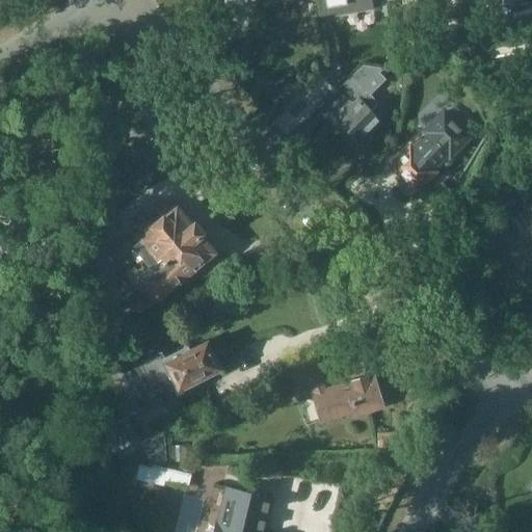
[(320,0),(322,11),(330,10),(336,16),(373,9),(371,0),(320,0)]
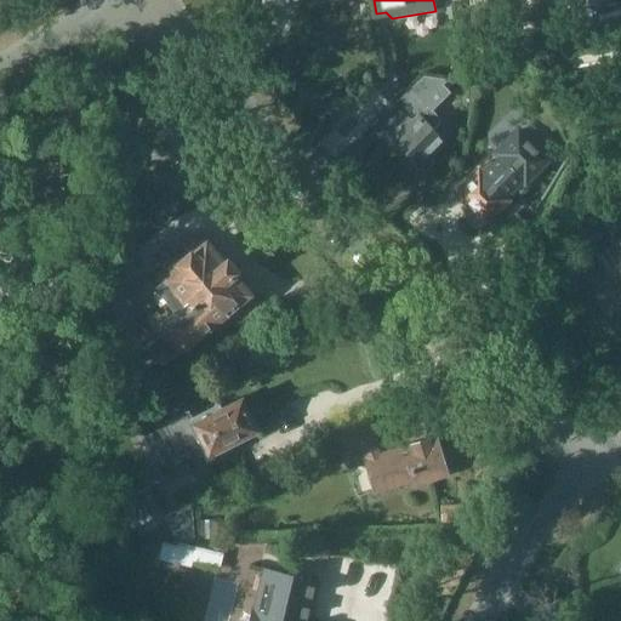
[(517,62),(500,62),(500,73),(517,73),(517,62)]
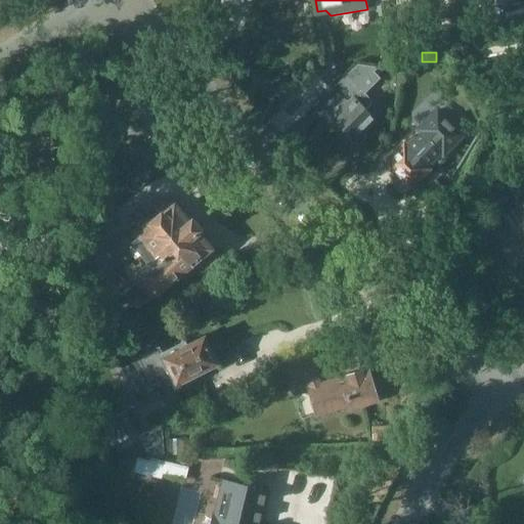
[(345,100),(330,115),(358,144),(366,136),(363,133),(376,121),(365,111),(374,102),(365,95),(381,79),(374,73),(378,69),(358,64),(339,83),(354,99),(349,104),(345,100)]
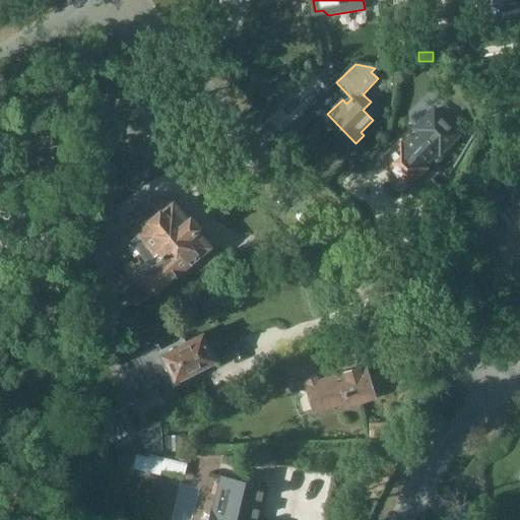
[(115,105),(120,112),(128,106),(124,99),(115,105)]
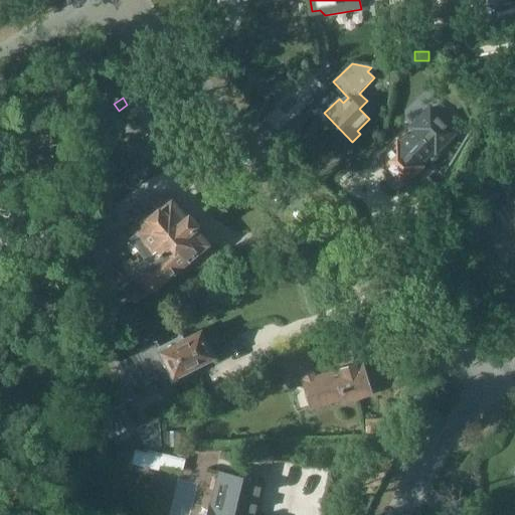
[(405,134),(379,161),(403,185),(421,166),(419,164),(434,149),(437,152),(455,133),(431,109),(411,128),(414,130),(408,136),(406,134),(405,134)]
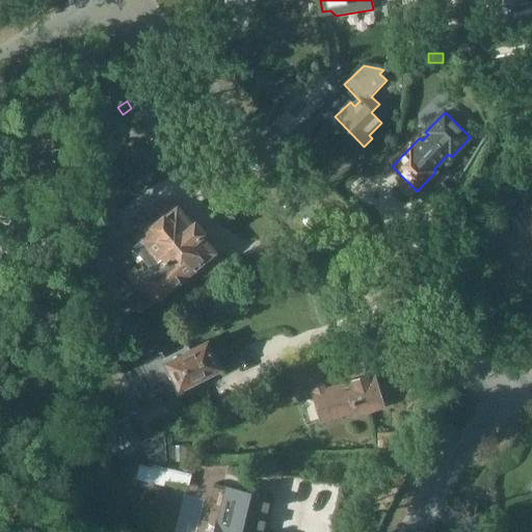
[(150,223),(144,222),(138,228),(137,233),(132,238),(138,245),(135,248),(126,238),(109,251),(116,260),(118,259),(126,268),(139,257),(149,268),(144,272),(141,268),(137,271),(135,268),(122,280),(132,292),(126,297),(140,315),(156,301),(161,302),(166,297),(166,292),(169,290),(174,291),(179,287),(179,281),(195,267),(204,276),(219,264),(211,255),(213,254),(200,237),(203,235),(194,225),(191,228),(177,210),(176,211),(169,203),(158,212),(163,218),(153,227),(150,223)]
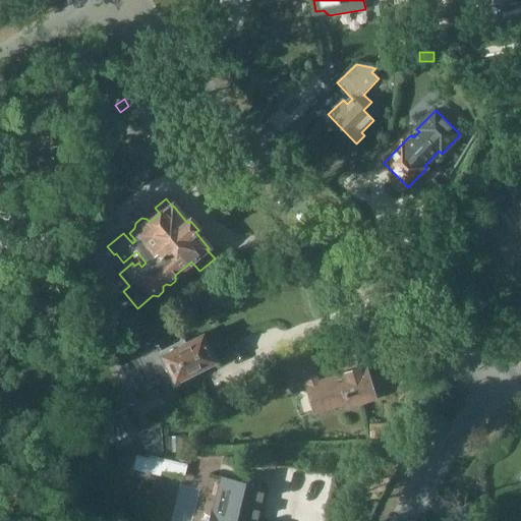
[(288,257),(284,267),(293,271),(297,263),(288,257)]
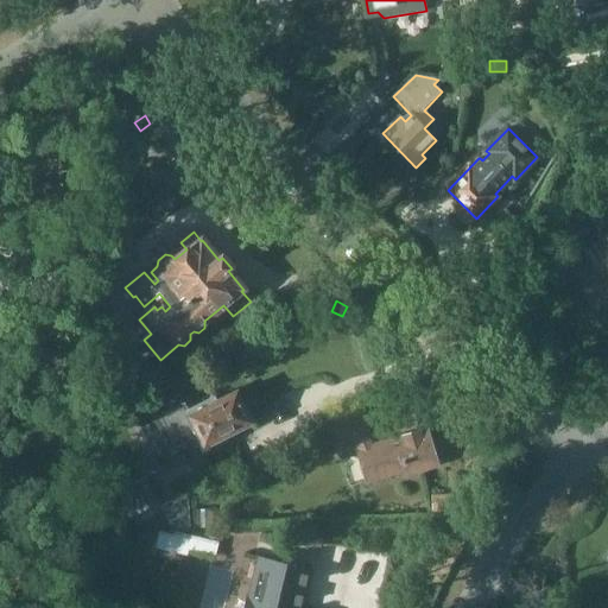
[(132,379),(122,375),(118,390),(127,392),(132,379)]
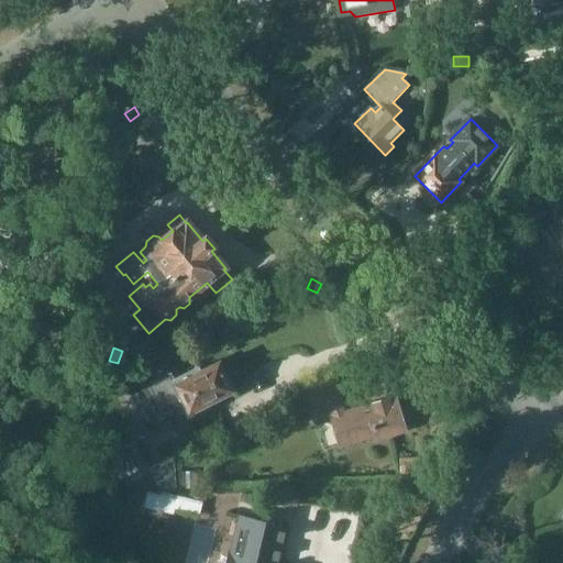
[(197,364),(172,376),(169,371),(143,384),(158,415),(173,408),(179,420),(189,415),(235,392),(231,382),(233,374),(230,367),(223,366),(220,359),(199,368),(197,364)]
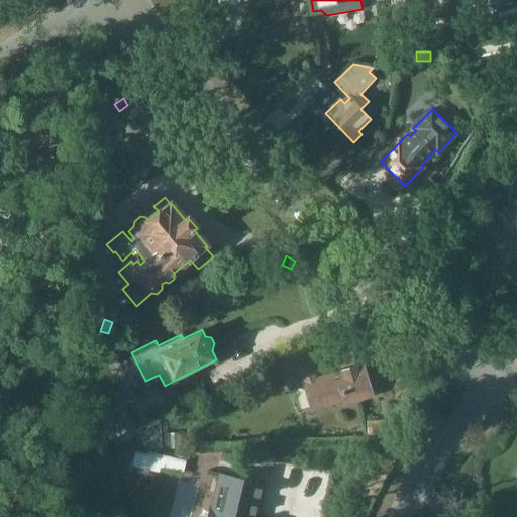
[(311,412),(321,409),(345,402),(345,401),(371,394),(363,367),(337,374),(335,369),(326,371),(328,377),(321,379),(314,366),(304,346),(272,363),(283,382),(303,372),(306,379),(303,381),(311,412)]
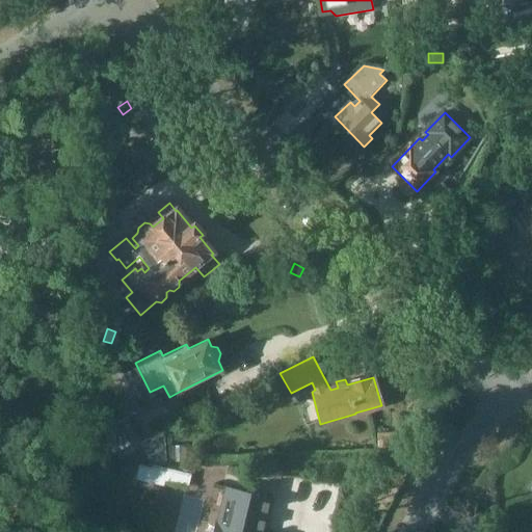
[(103,430),(114,453),(123,449),(136,443),(140,440),(129,417),(103,430)]
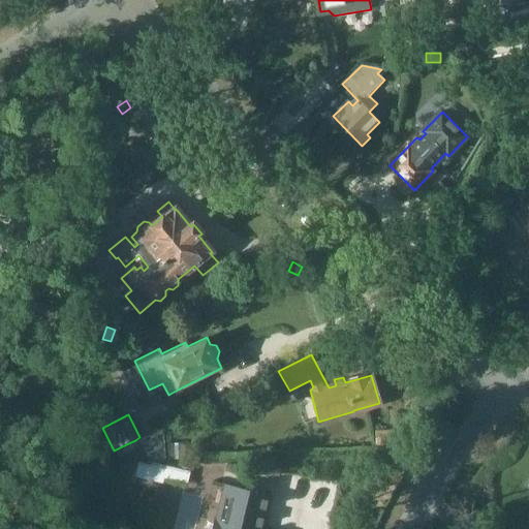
[(402,429),(377,429),(377,444),(402,444),(402,429)]
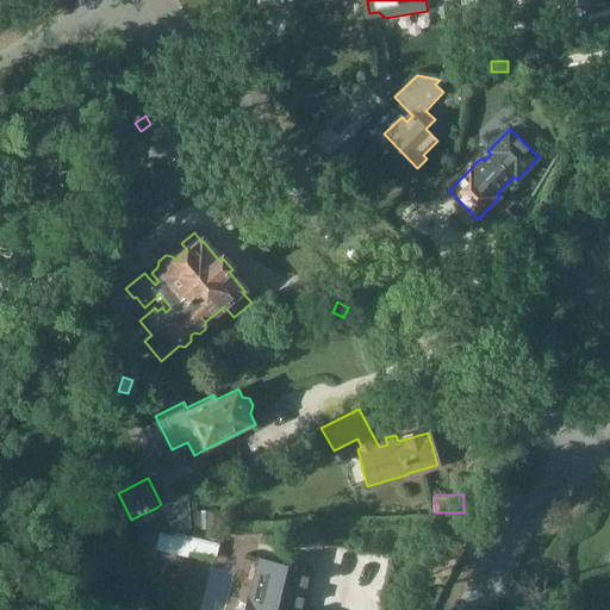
[(175,530),(193,530),(191,499),(166,512),(175,530)]
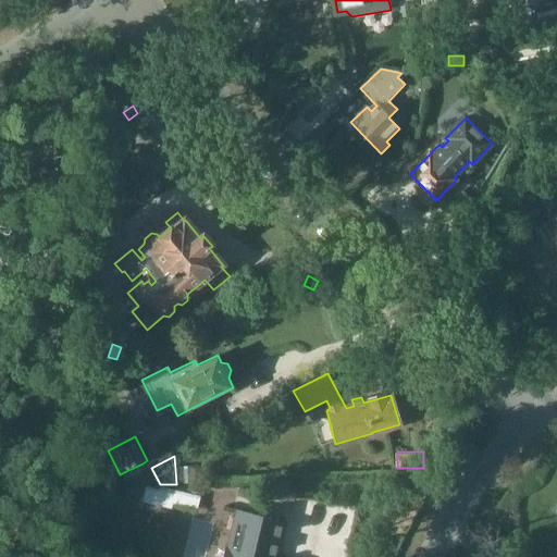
[(195,467),(182,467),(183,484),(196,484),(195,467)]
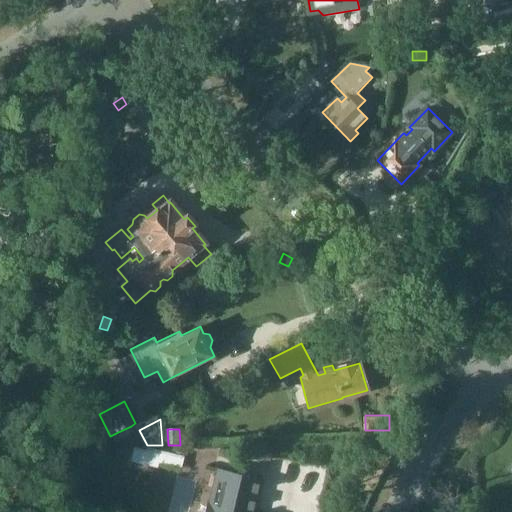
[(160,446),(159,449),(138,444),(134,461),(157,466),(158,462),(181,467),(184,451),(160,446)]
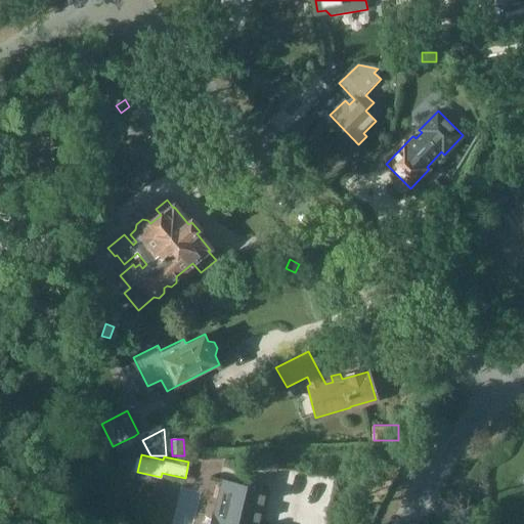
[(210,523),(261,523),(268,491),(224,482),(221,494),(224,494),(219,517),(212,516),(210,523)]
